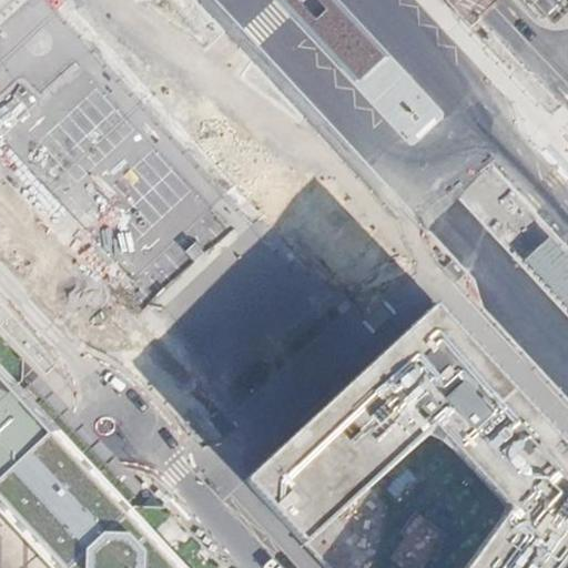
[(273,0),(282,9),(293,20),(354,85),(387,54),(336,0),(273,0)]
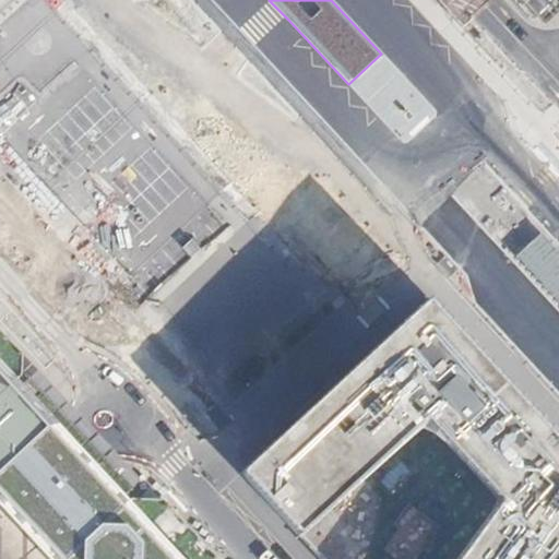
[(436,0),(463,30),(470,24),(495,0),(436,0)]
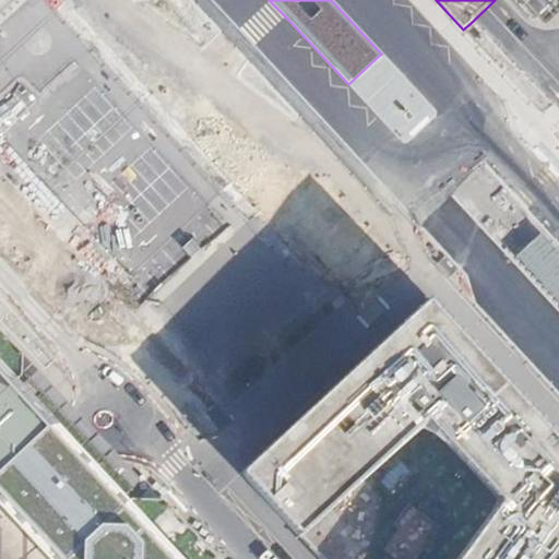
[(359,236),(313,185),(261,149),(245,178),(329,266),(341,278),(344,274),(365,241),(359,236)]
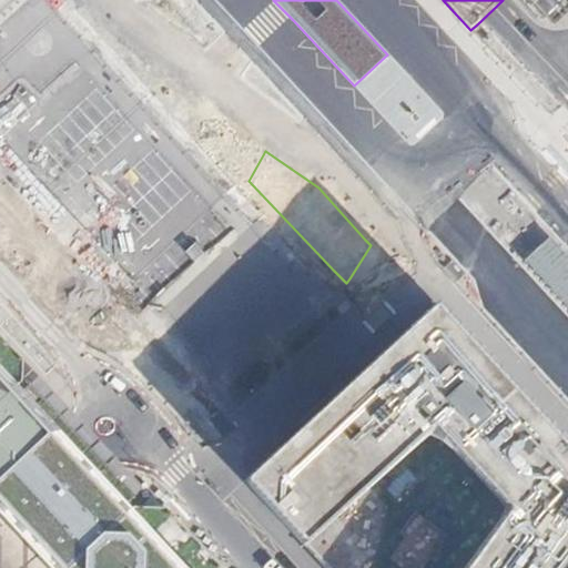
[(567,246),(555,232),(537,249),(519,264),(567,316),(567,246)]
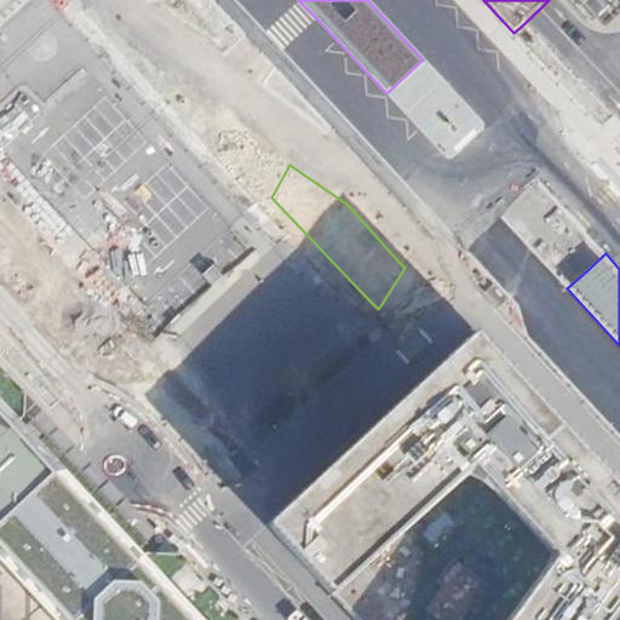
[(211,265),(201,275),(212,286),(222,277),(211,265)]
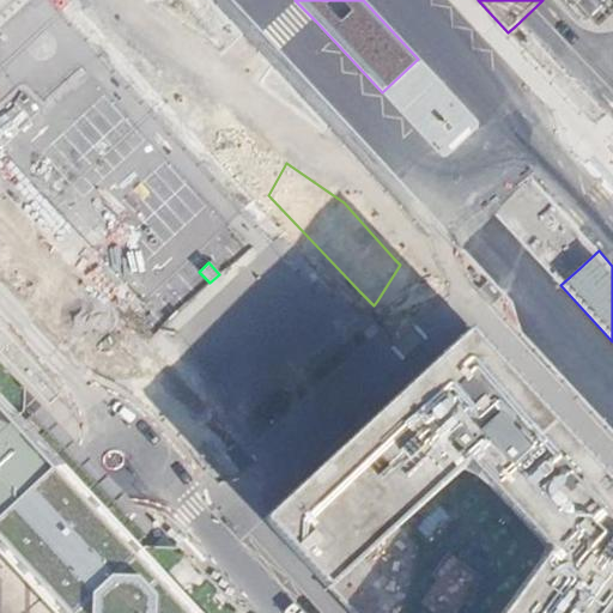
[(612,612),(612,480),(471,328),(450,347),(435,362),(265,519),(315,574),(351,612),(612,612)]
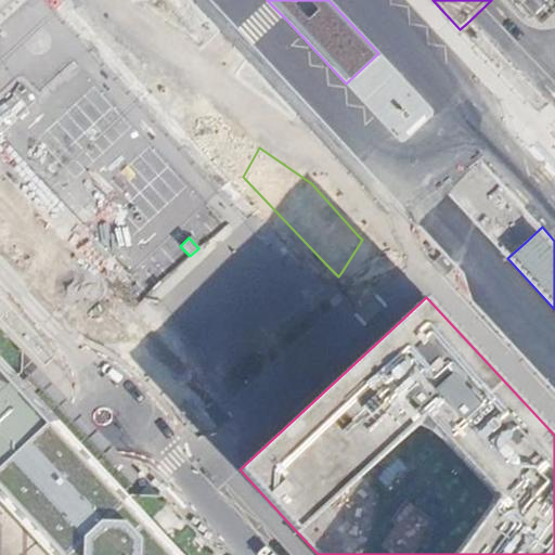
[(117,483),(0,357),(0,376),(99,482),(117,483)]
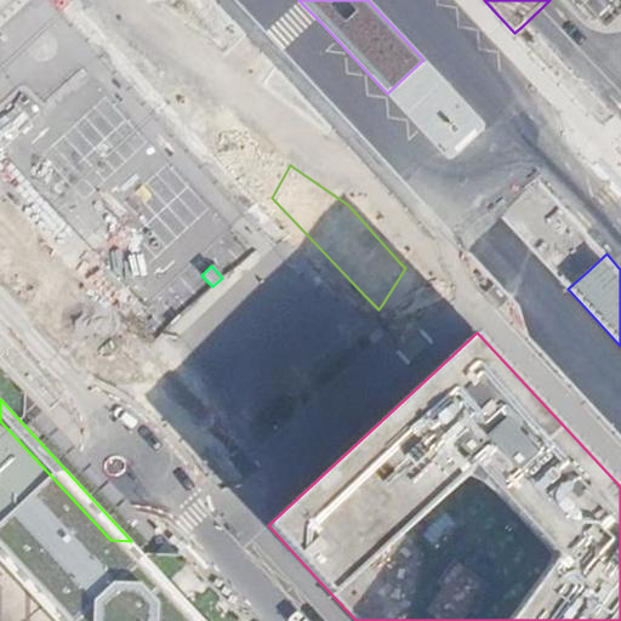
[(188,620),(131,559),(18,437),(0,416),(0,551),(45,599),(64,620),(188,620)]
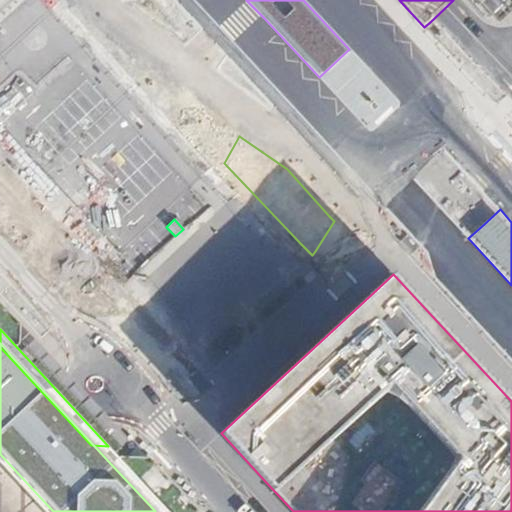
[(0,511),(12,511),(37,494),(0,454),(0,511)]
